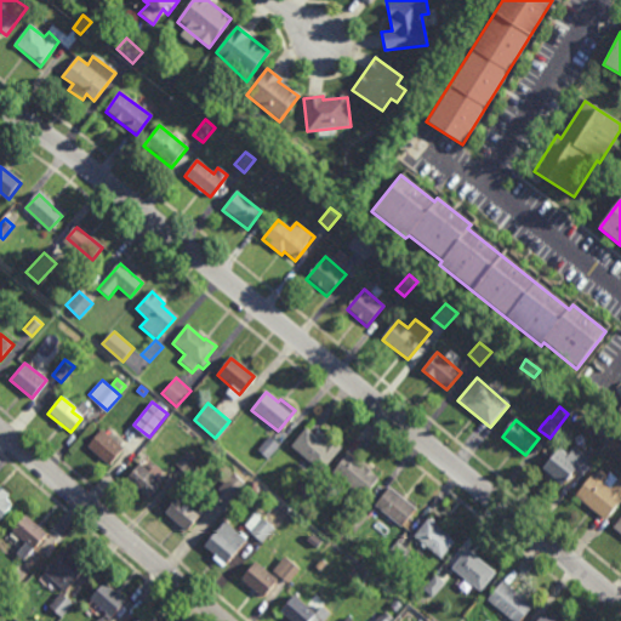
[(306,428),(325,443),(328,439),(341,449),(325,471),(292,446),(306,428)]
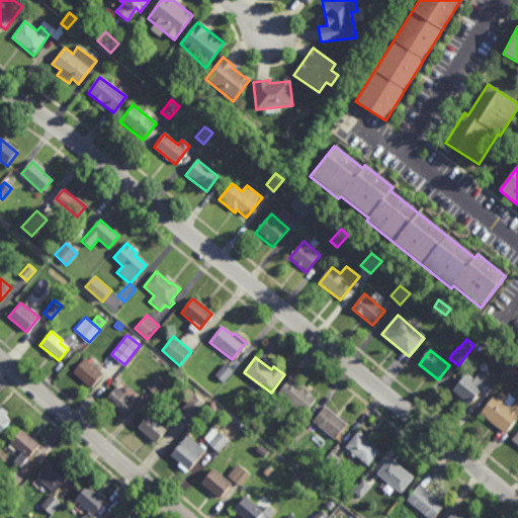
[(91,389),(102,374),(84,359),(72,372),(91,389)]
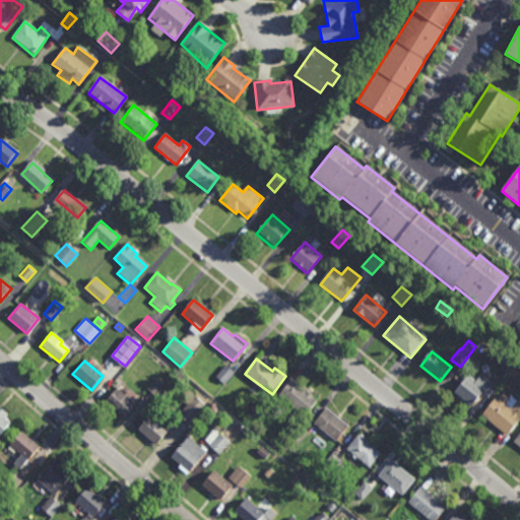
[(224,383),(216,375),(225,365),(235,373),(224,383)]
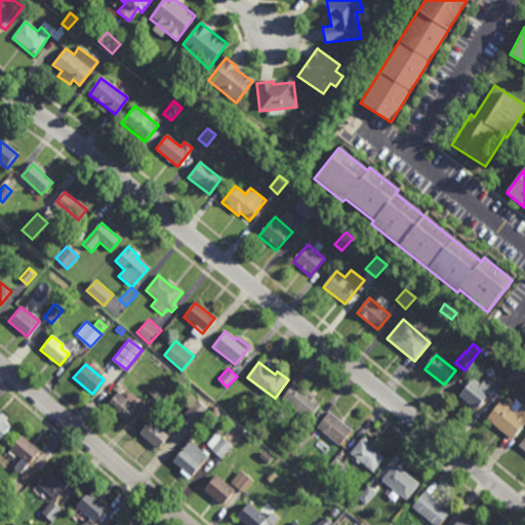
[(475,411),(486,398),(492,403),(506,387),(498,380),(494,387),(486,379),(481,386),(473,379),(458,397),(475,411)]
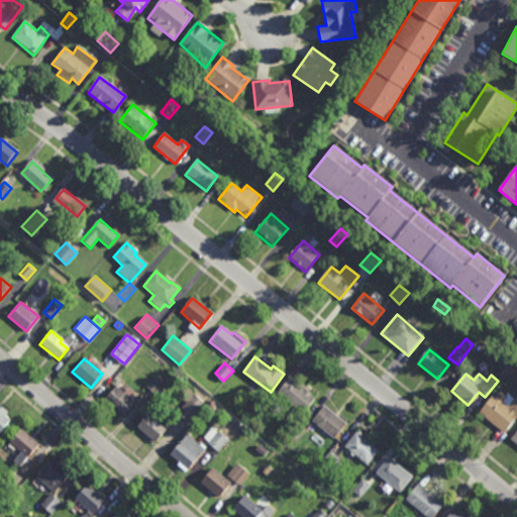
[(156,394),(146,387),(157,375),(166,383),(156,394)]
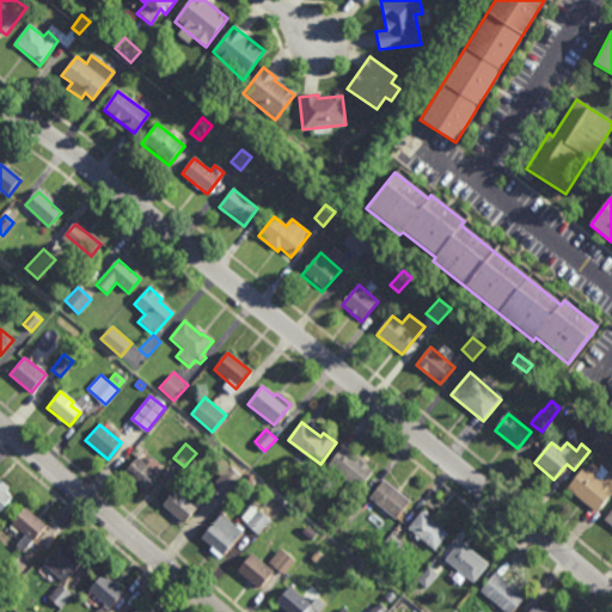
[(343,448),(373,471),(357,491),(328,469),(343,448)]
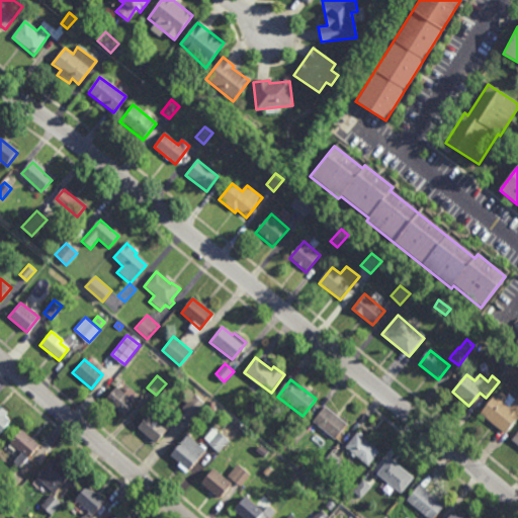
[(115,387),(135,404),(123,416),(105,400),(115,387)]
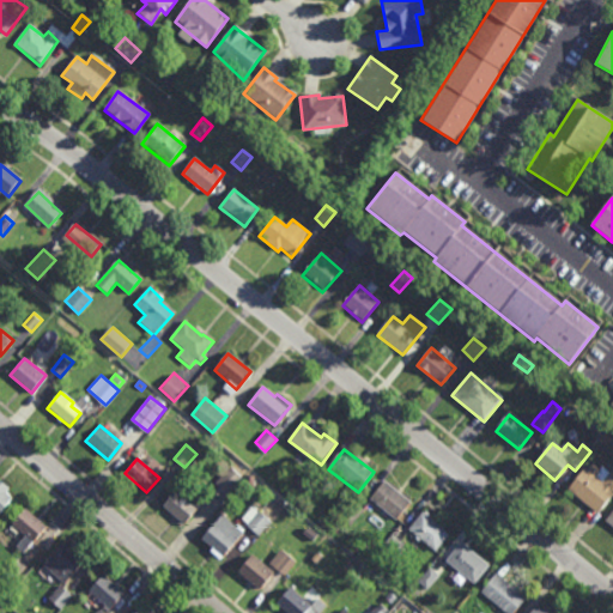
[(599,514),(612,496),(612,472),(602,483),(595,478),(600,472),(592,465),(587,471),(584,468),(568,490),(599,514)]
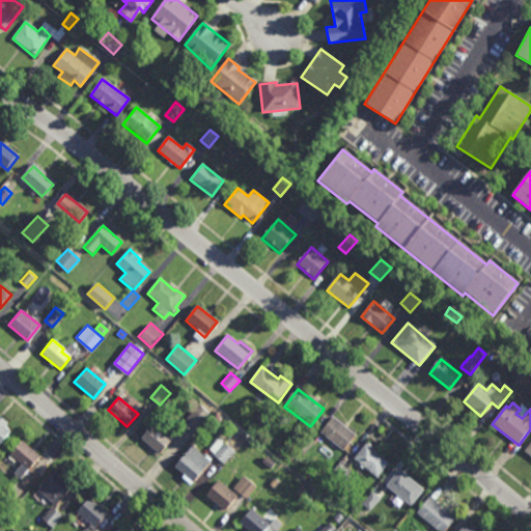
[(210,413),(204,418),(206,419),(194,432),(183,423),(195,410),(196,411),(201,404),(210,413)]
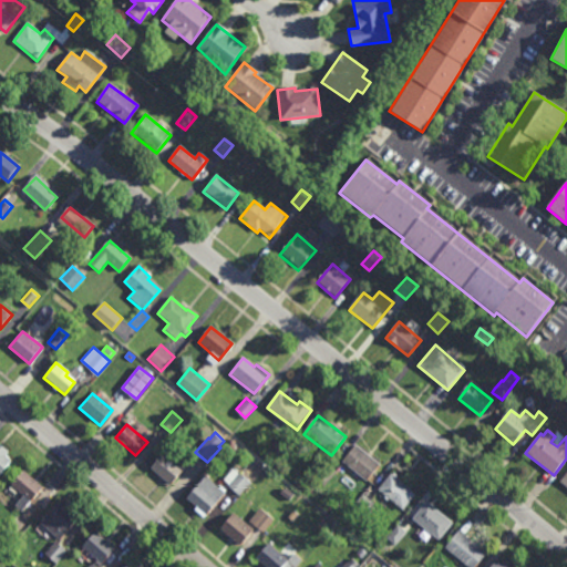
[(0,475),(12,462),(4,455),(9,451),(0,442),(0,475)]
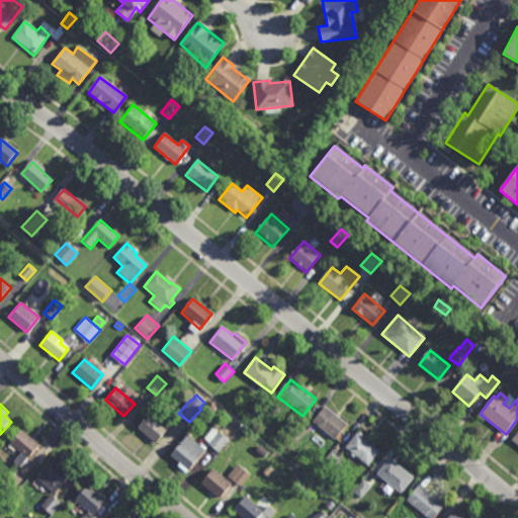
[(155,443),(174,423),(158,408),(139,428),(155,443)]
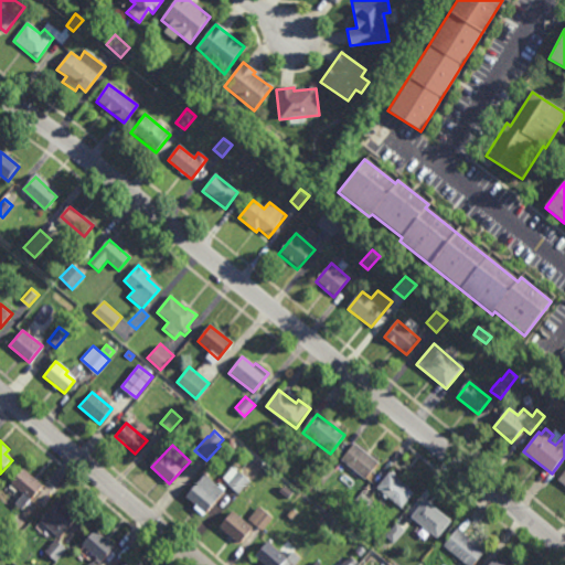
[(353,445),(377,464),(364,480),(341,461),(353,445)]
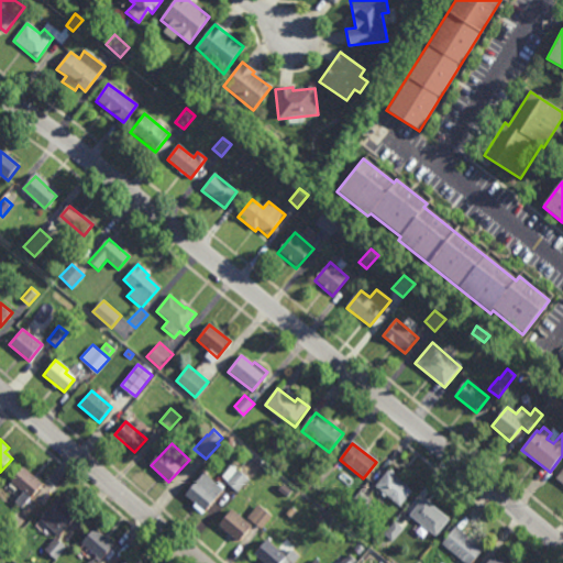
[(322,481),(315,474),(326,460),(334,466),(322,481)]
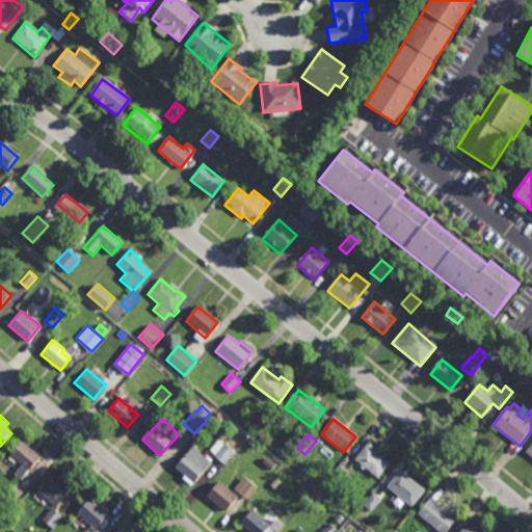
[(224,443),(236,452),(224,464),(214,455),(216,453),(210,449),(219,439),(224,443)]
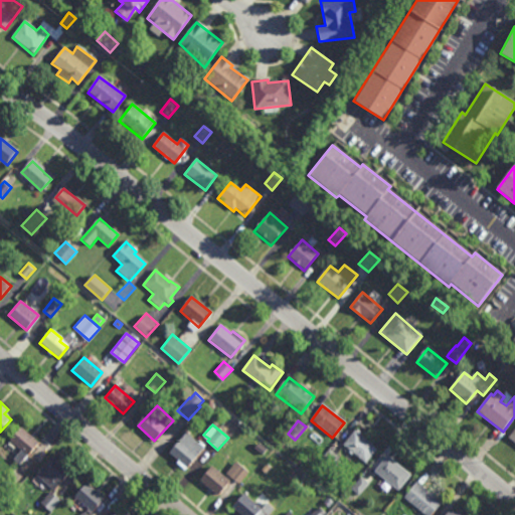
[(19,464),(39,443),(20,425),(7,440),(20,452),(14,459),(19,464)]
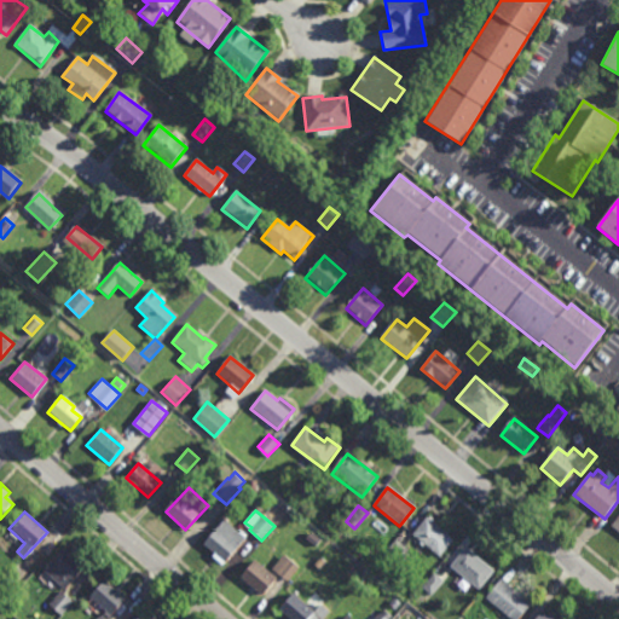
[(426,519),(452,541),(439,557),(411,536),(426,519)]
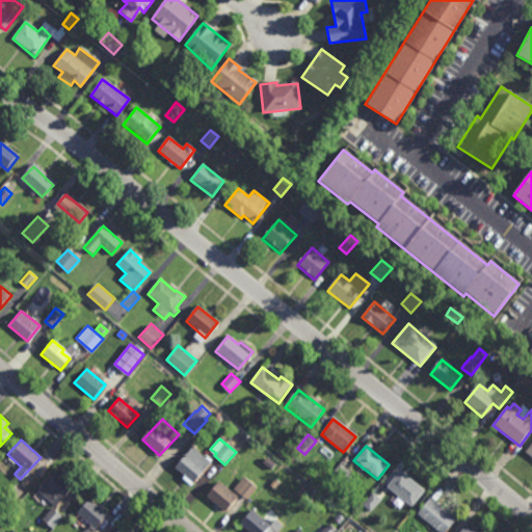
[(191,486),(211,462),(191,447),(175,468),(185,476),(182,479),(191,486)]
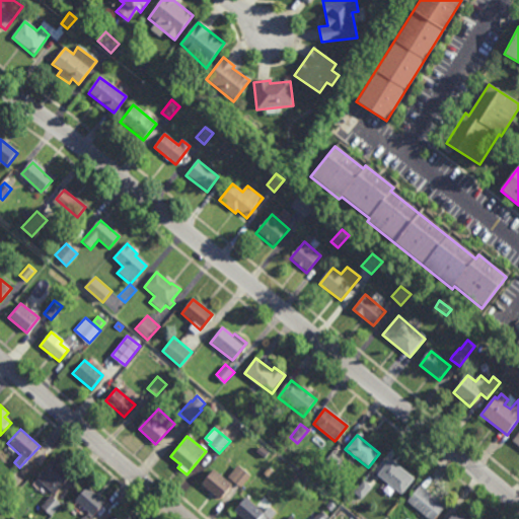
[(335,472),(330,468),(327,471),(319,464),(331,451),(332,453),(338,457),(344,462),(335,472)]
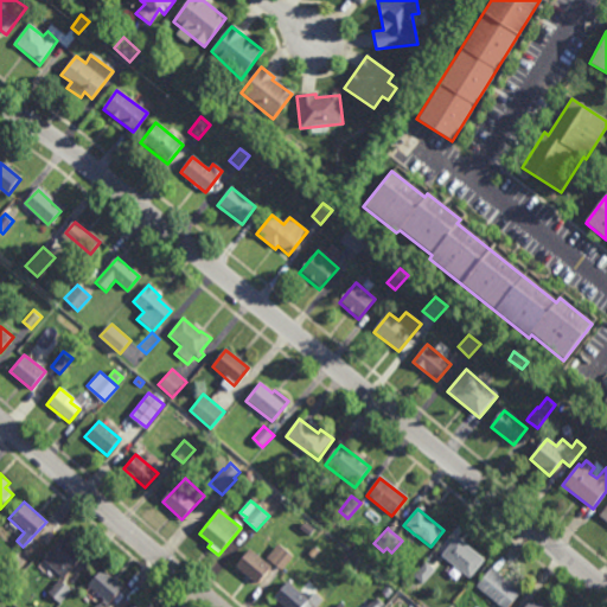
[(457,537),(485,560),(468,579),(441,556),(457,537)]
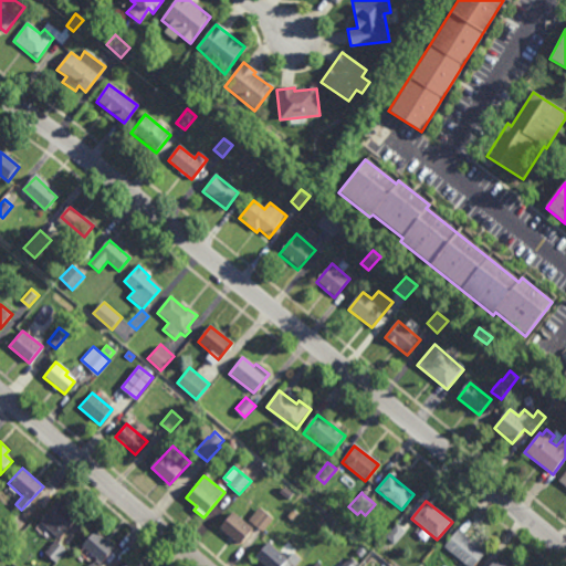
[(60,541),(77,519),(56,502),(39,524),(60,541)]
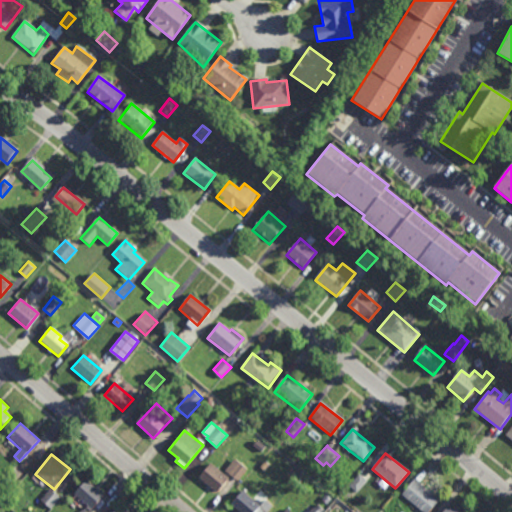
[(238,480),(225,469),(235,458),(248,469),(238,480)]
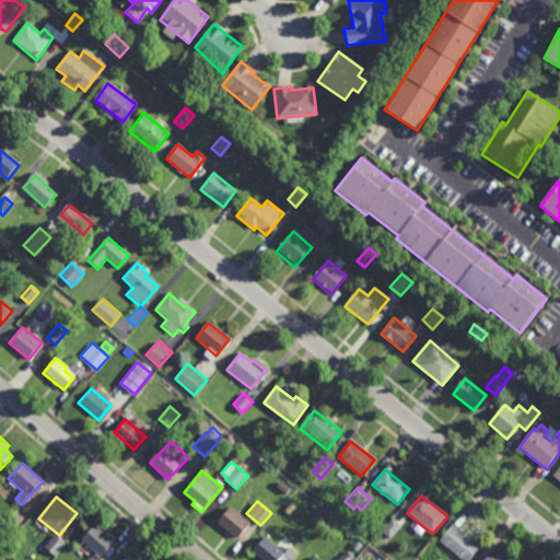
[(290,514),(284,510),(290,503),(295,508),(290,514)]
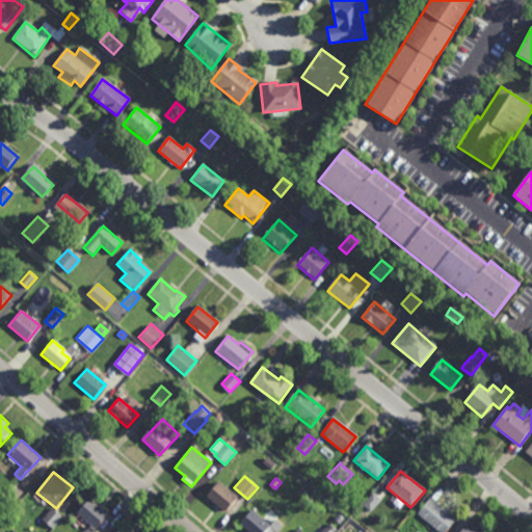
[(227,513),(238,498),(219,482),(207,498),(227,513)]
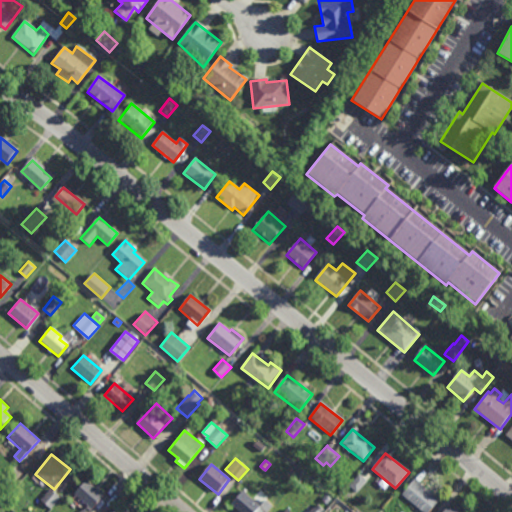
[(356,491),(349,485),(359,473),(366,479),(356,491)]
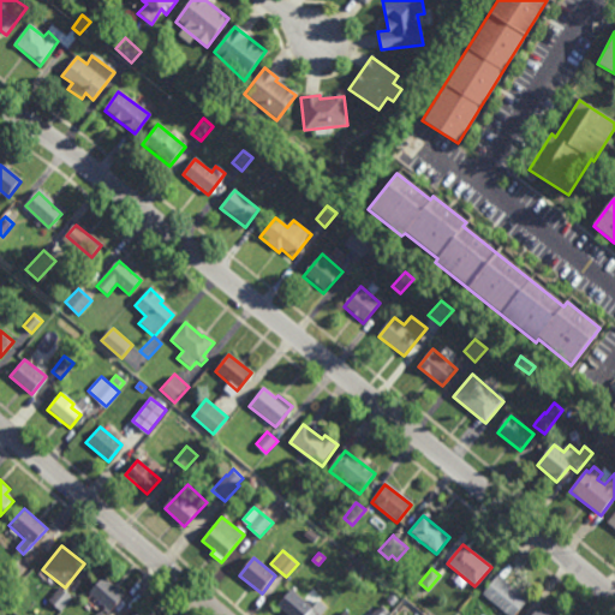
[(497,575),(526,601),(514,614),(507,614),(483,593),(497,575)]
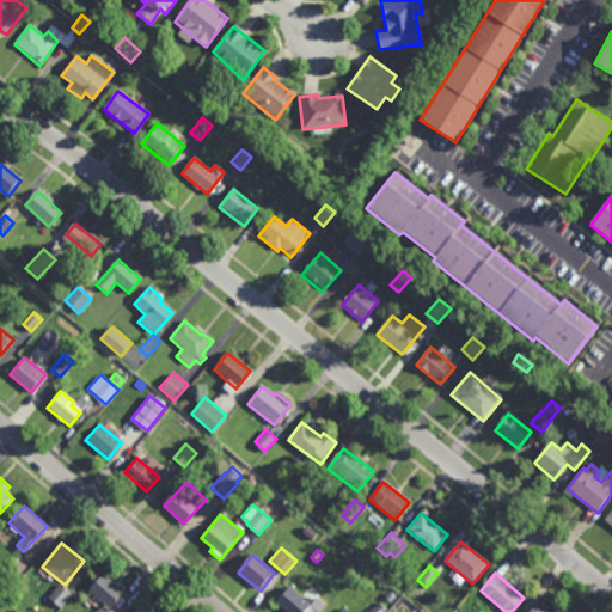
[(108,611),(123,592),(102,574),(86,593),(108,611)]
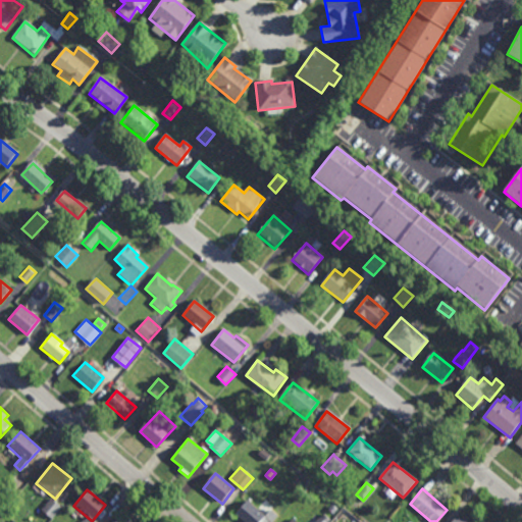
[(52,519),(42,510),(51,498),(62,507),(52,519)]
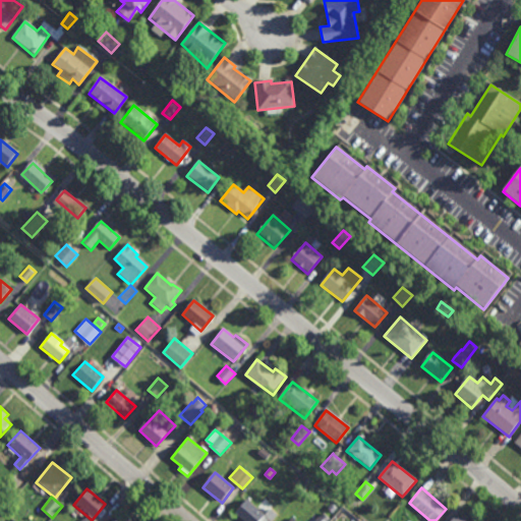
[(247,502),(264,515),(270,508),(278,515),(273,520),(247,520),(238,513),(247,502)]
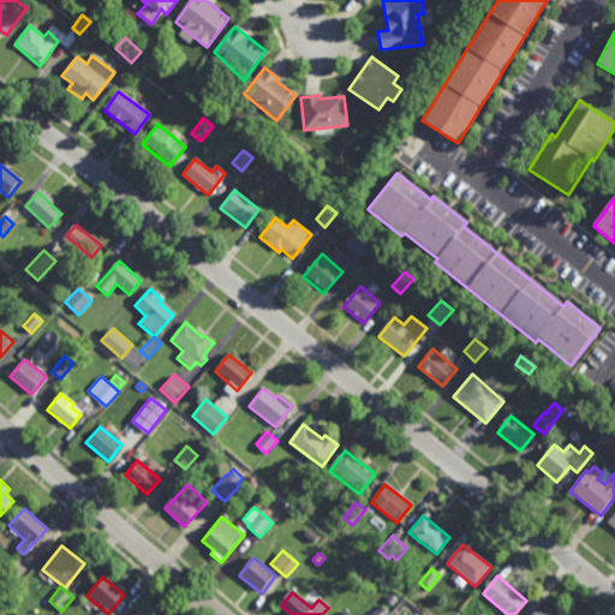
[(388,611),(384,614),(369,614),(374,610),(376,608),(376,609),(381,604),(388,611)]
